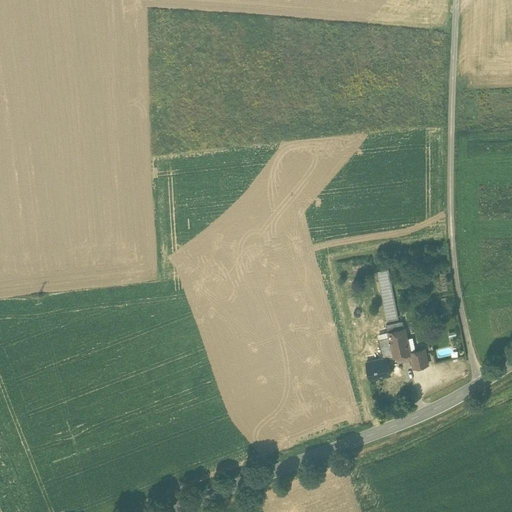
[(398,318),(388,268),(377,271),(387,320),(398,318)]
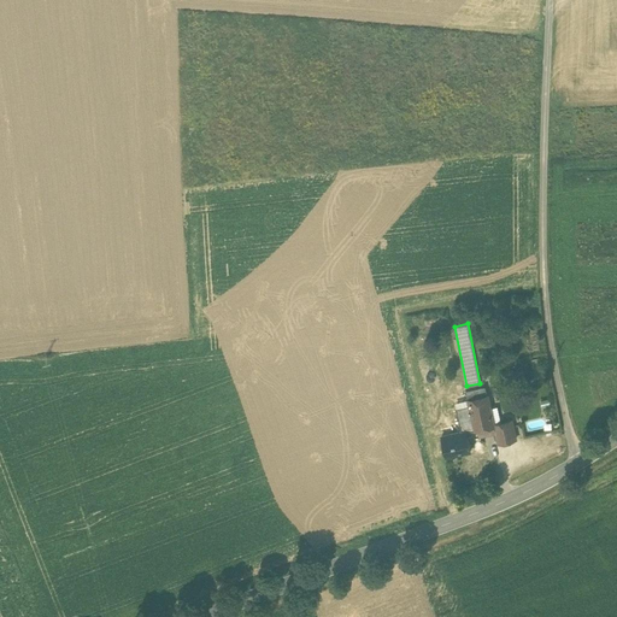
[(487,374),(492,366),(485,363),(481,369),(487,374)]
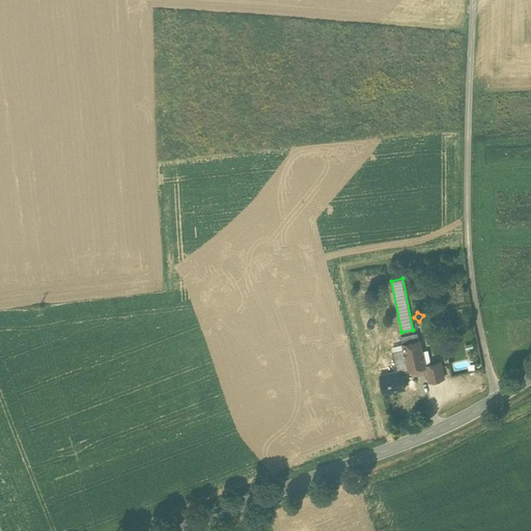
[(418,331),(401,335),(403,345),(402,345),(404,353),(409,369),(412,368),(413,372),(414,373),(427,370),(425,364),(422,351),(418,331)]
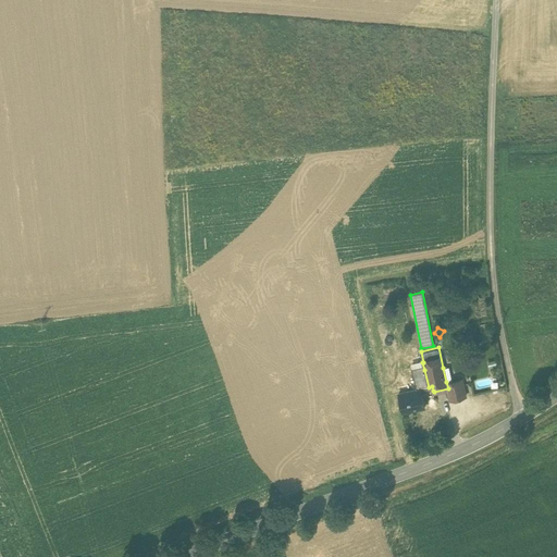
[(411,364),(413,373),(424,370),(422,362),(411,364)]
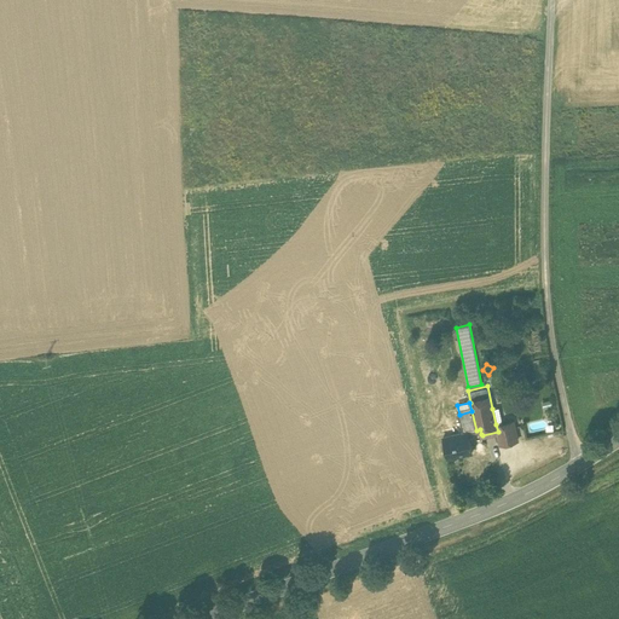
[(498,408),(492,409),(496,424),(502,423),(498,408)]
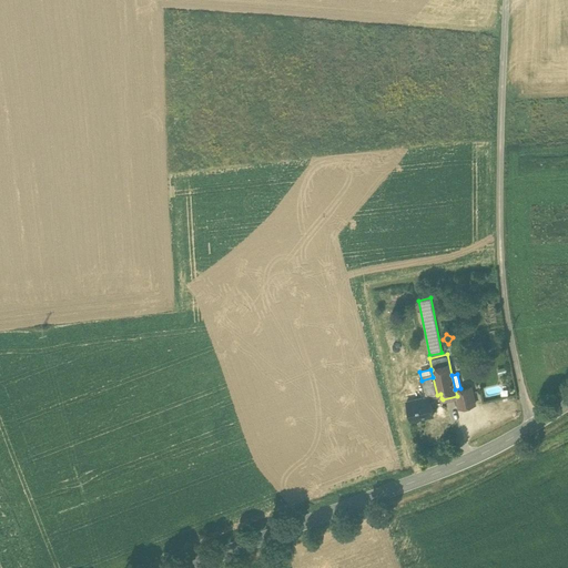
[(425,397),(407,401),(412,419),(433,415),(429,397),(437,395),(433,377),(422,381),(424,391),(425,397)]
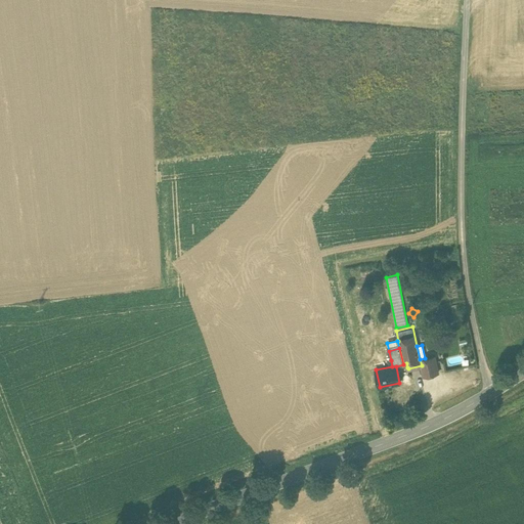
[(425,358),(420,359),(422,365),(424,376),(438,373),(435,356),(425,358)]
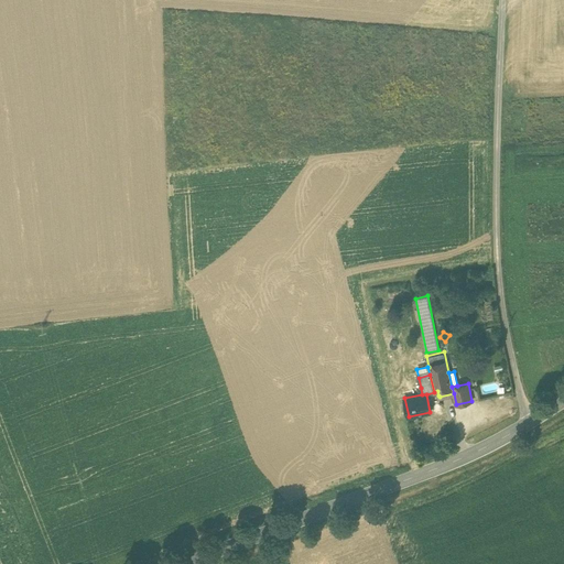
[(403,392),(404,398),(422,394),(421,388),(403,392)]
